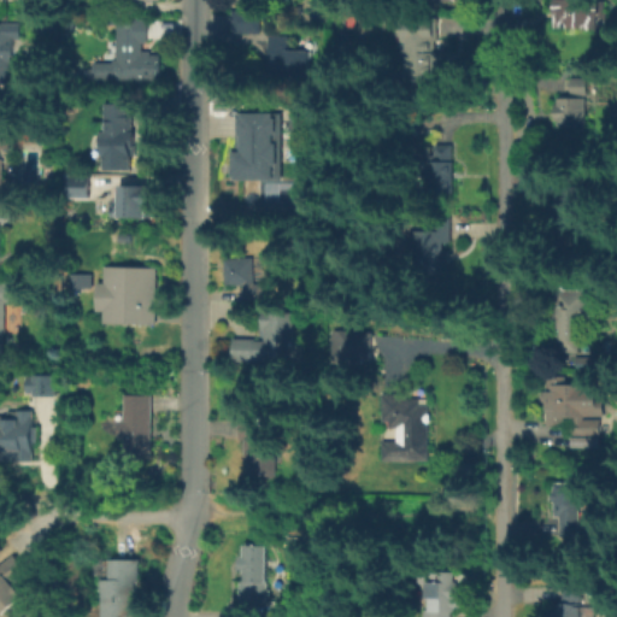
[(586,0),(586,29),(563,28),(563,17),(559,17),(559,0),(586,0)]
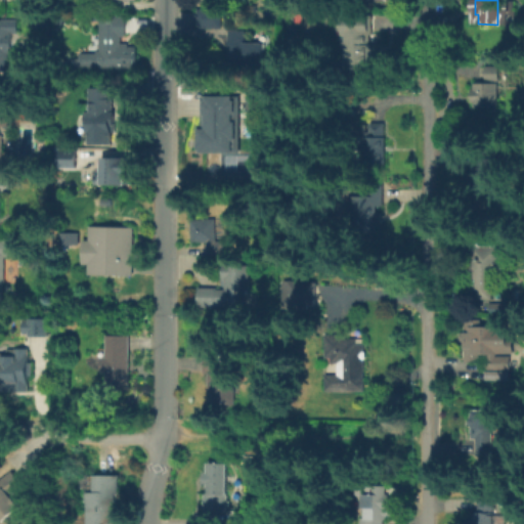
[(263,3),(263,18),(243,18),(243,3),(263,3)]
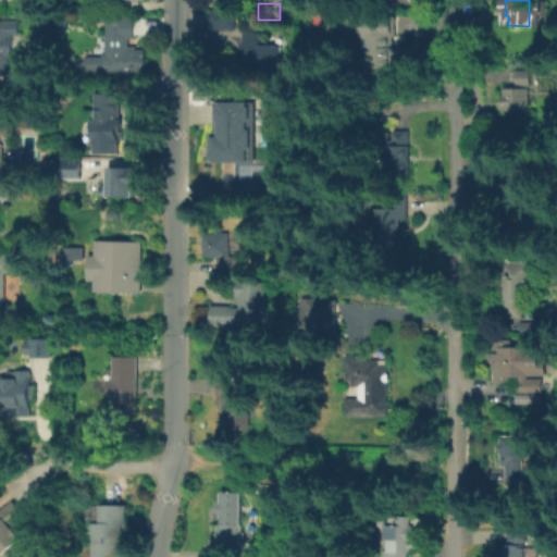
[(236,9),(236,29),(211,29),(210,9),(236,9)]
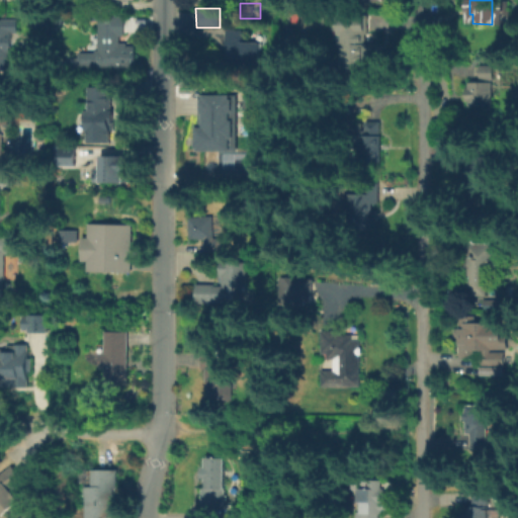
[(126,40),(126,44),(133,44),(133,65),(86,65),(86,51),(95,51),(95,49),(99,49),(99,13),(124,13),(123,34),(120,34),(120,40),(126,40)]
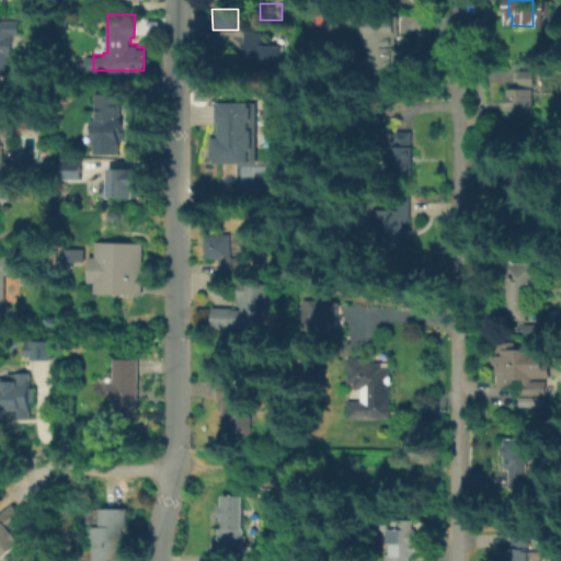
[(397,19),(396,46),(401,46),(401,70),(371,69),(373,35),(378,35),(378,18),(397,19)]
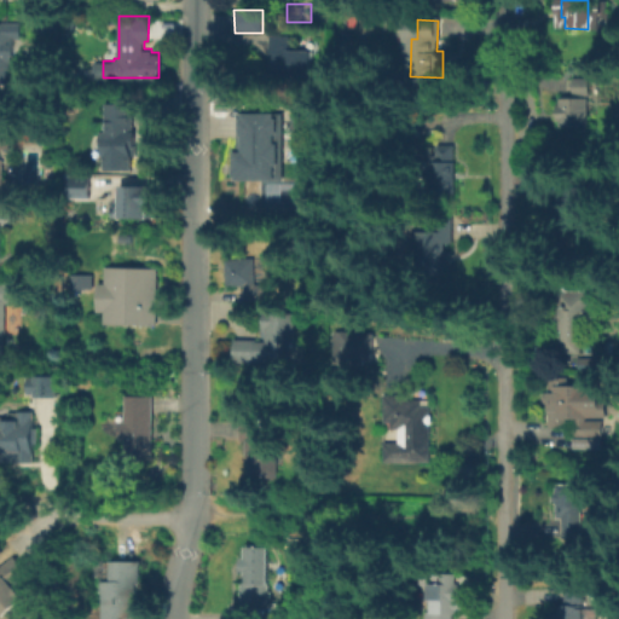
[(0,22),(21,22),(21,39),(4,39),(4,55),(11,55),(11,84),(0,84),(0,22)]
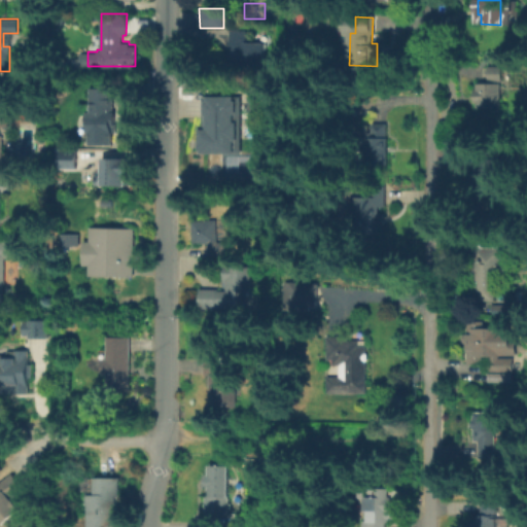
[(267,42),(266,65),(231,64),(231,31),(247,31),(247,41),(267,42)]
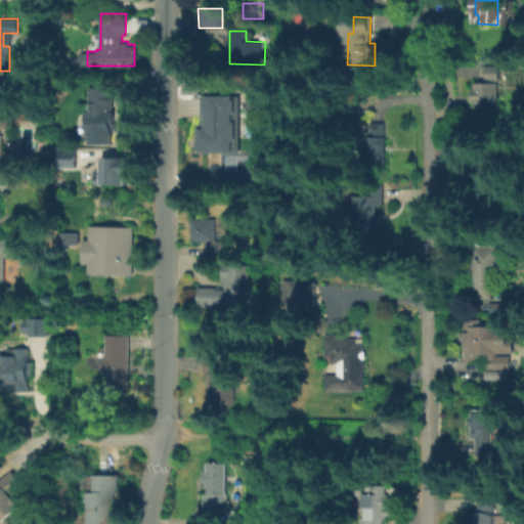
[(81,57),(81,69),(64,69),(63,57),(81,57)]
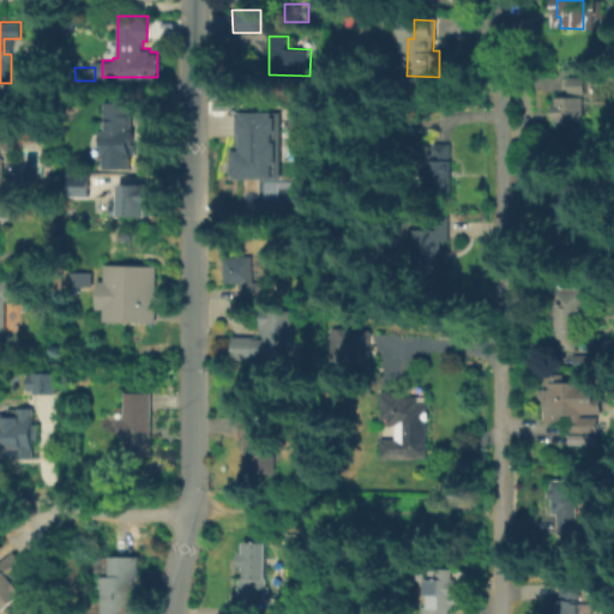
[(588,79),(587,94),(571,94),(571,78),(588,79)]
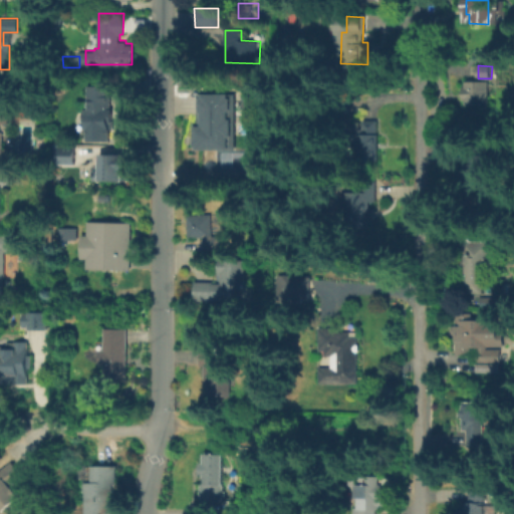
[(493,80),(493,113),(467,113),(467,80),(493,80)]
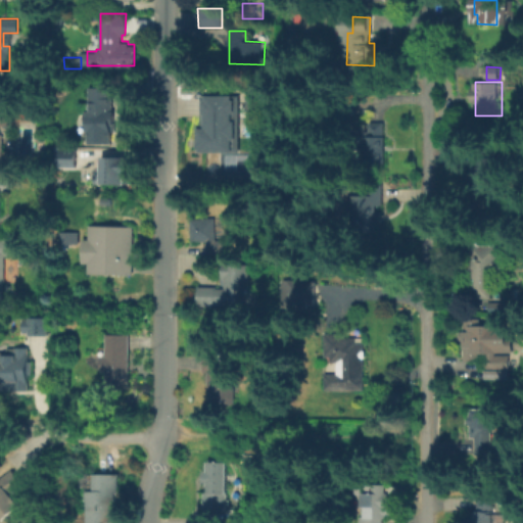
[(112,85),(112,105),(115,105),(115,130),(112,130),(112,140),(90,140),(90,130),(89,130),(89,122),(87,122),(87,107),(89,107),(89,85),(112,85)]
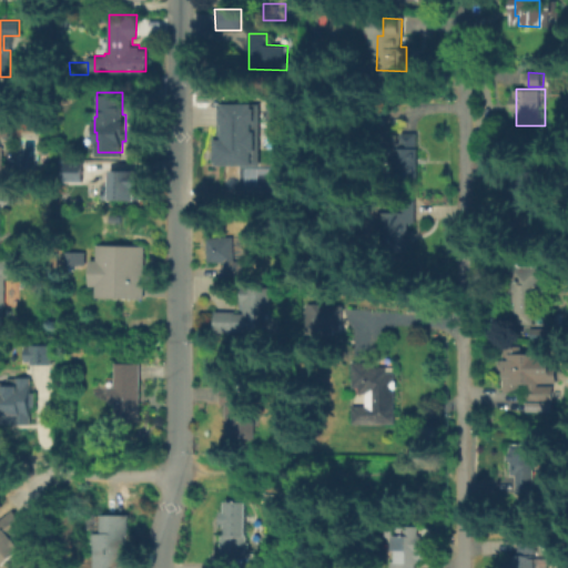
[(259,120),(259,134),(255,134),(255,149),(259,149),(259,161),(246,161),(246,162),(223,162),(223,161),(220,161),(220,159),(219,159),(219,150),(220,150),(220,148),(224,148),(224,138),(226,138),(226,129),(224,129),(224,107),(245,107),(245,112),(255,112),(255,120),(259,120)]
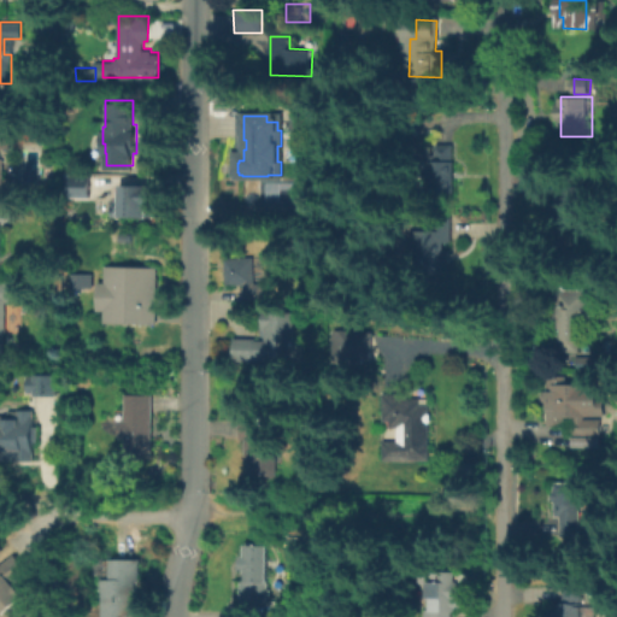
[(0,117),(10,118),(10,148),(3,148),(3,151),(0,151),(0,157),(3,157),(3,182),(0,182),(0,117)]
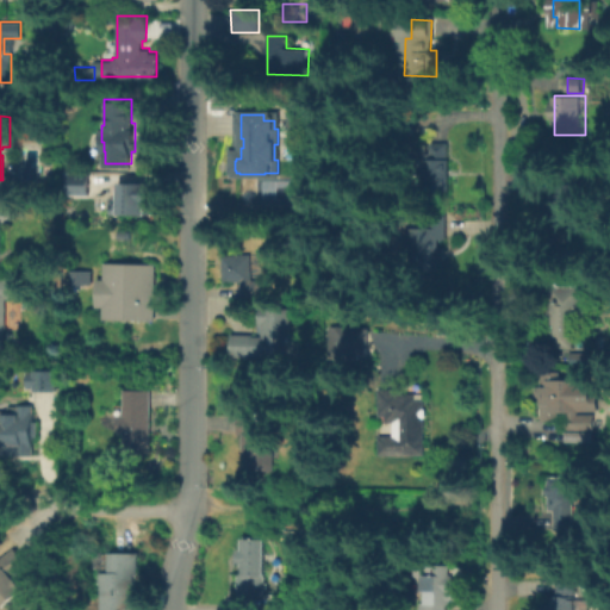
[(448,174),(419,174),(419,156),(424,156),(424,150),(429,150),(429,141),(448,141),(448,174)]
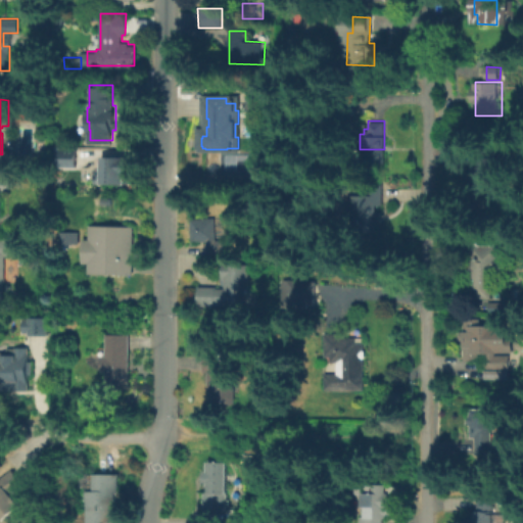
[(58,164),(58,145),(77,145),(77,164),(58,164)]
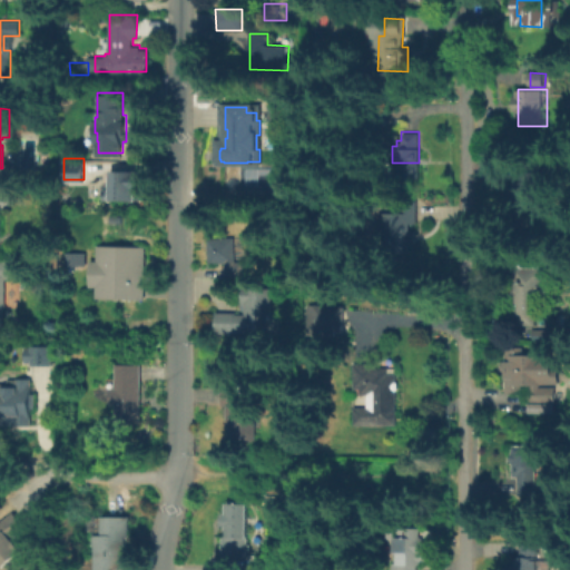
[(111,197),(102,197),(102,187),(111,187),(111,166),(141,166),(141,197),(111,197)]
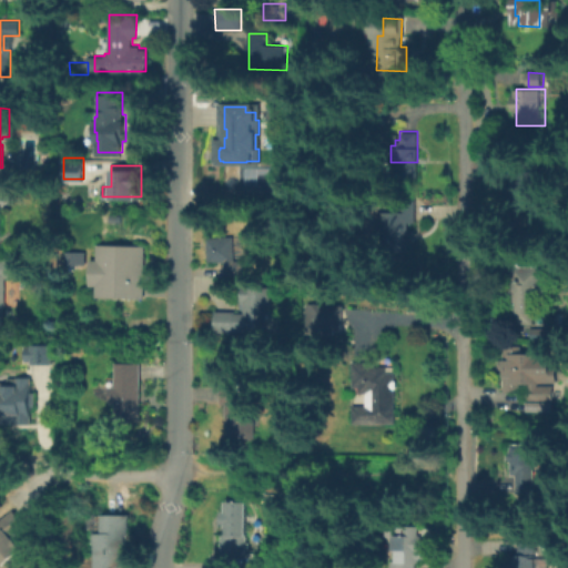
[(541,206),(511,209),(513,168),(539,165),(541,206)]
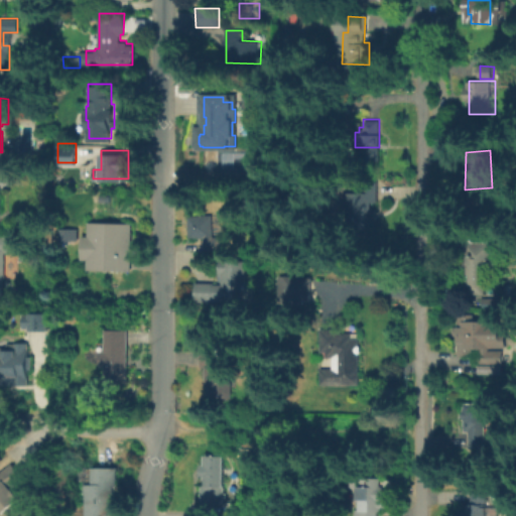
[(382,179),(381,202),(371,202),(371,229),(351,228),(352,202),(355,202),(355,179),(382,179)]
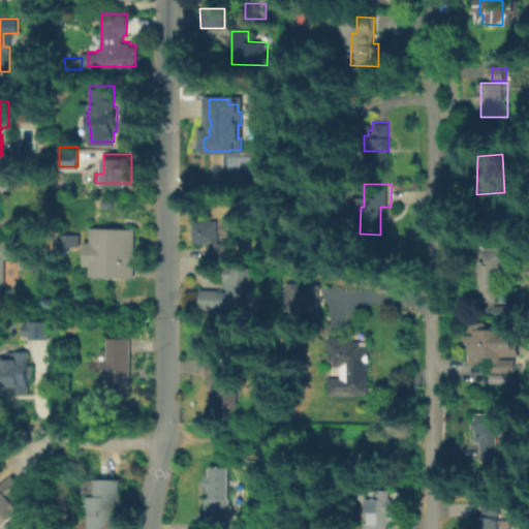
[(102,206),(102,198),(113,198),(113,207),(102,206)]
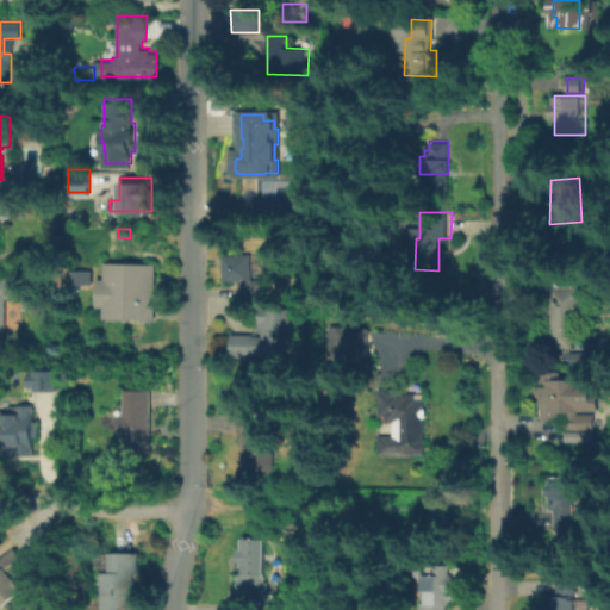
[(251,254),(253,279),(261,279),(261,293),(242,294),(242,281),(225,282),(224,255),(251,254)]
